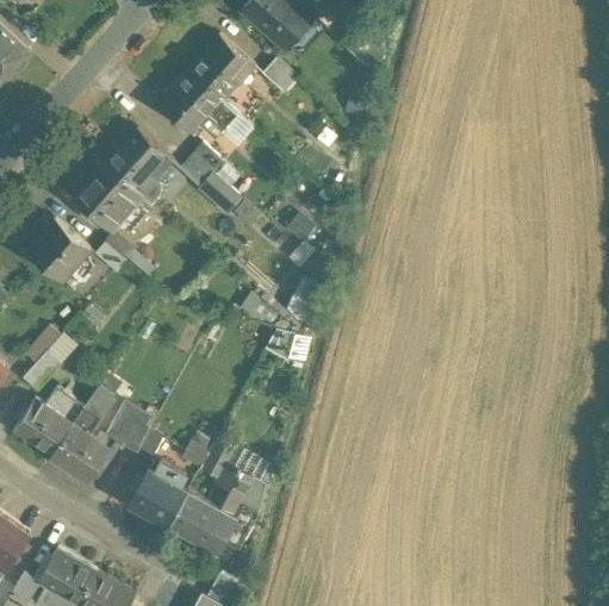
[(297,0),(249,0),(242,8),(285,47),(314,14),(297,0)]
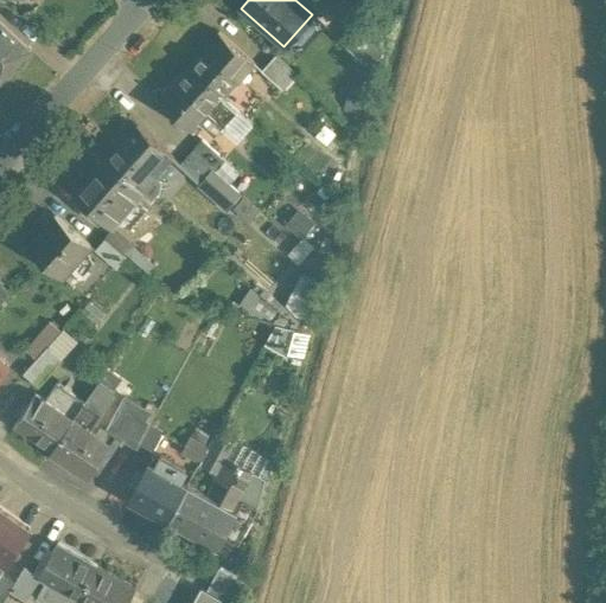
[(0,81),(29,51),(0,24),(0,81)]
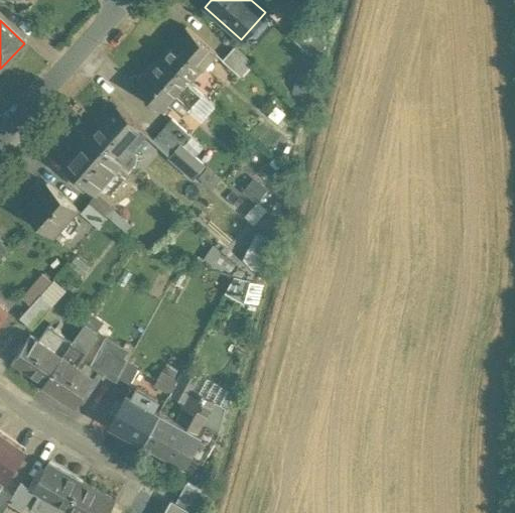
[(214,54),(185,29),(160,58),(187,83),(214,54)]
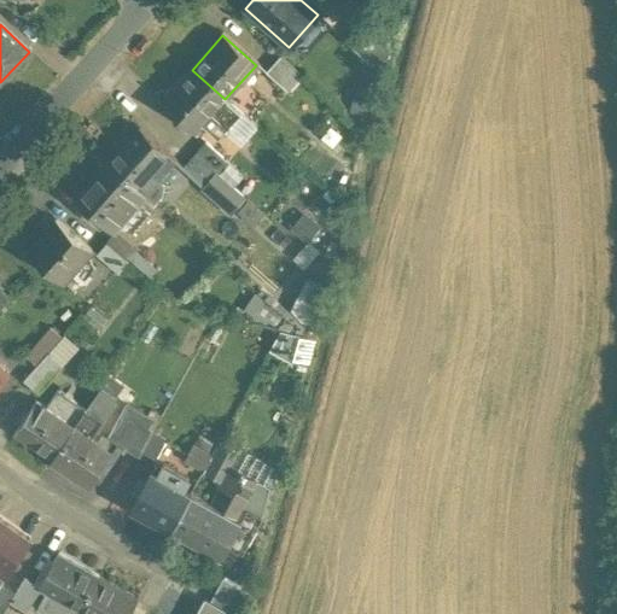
[(301,77),(280,58),(265,74),(286,94),(301,77)]
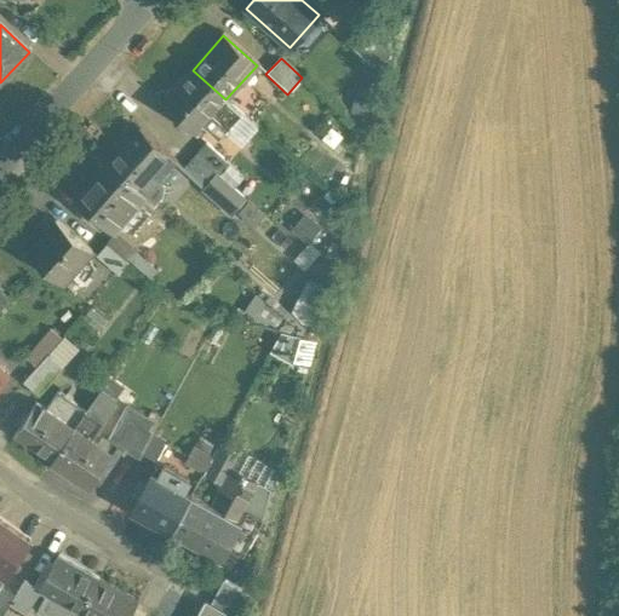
[(193,70),(161,105),(193,133),(200,125),(218,142),(241,114),(225,99),(193,70)]
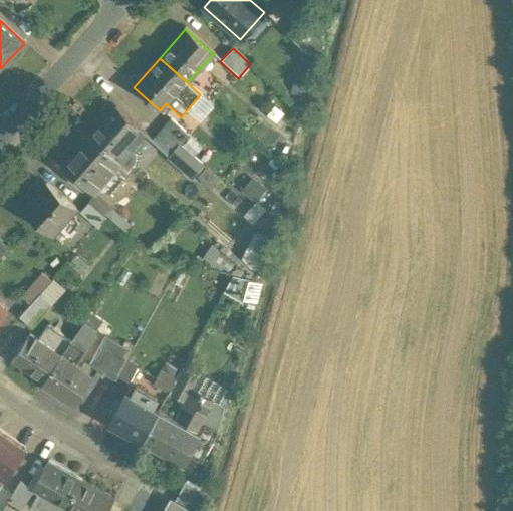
[(116,106),(89,136),(121,164),(127,170),(135,162),(136,155),(131,151),(146,135),(140,129),(116,106)]
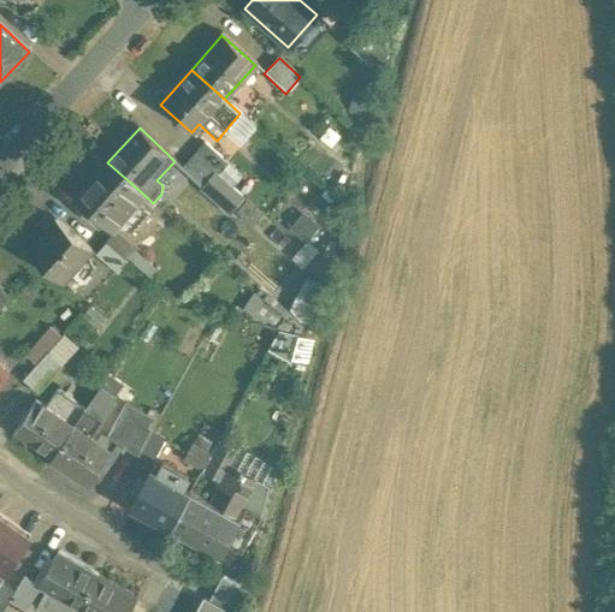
[(228,164),(203,143),(193,155),(217,176),(228,164)]
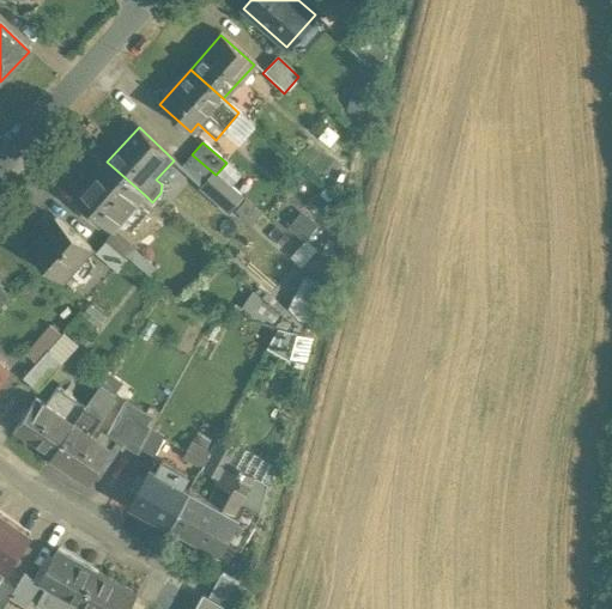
[(216,175),(192,154),(181,168),(217,200),(216,201),(226,211),(240,196),(216,175)]
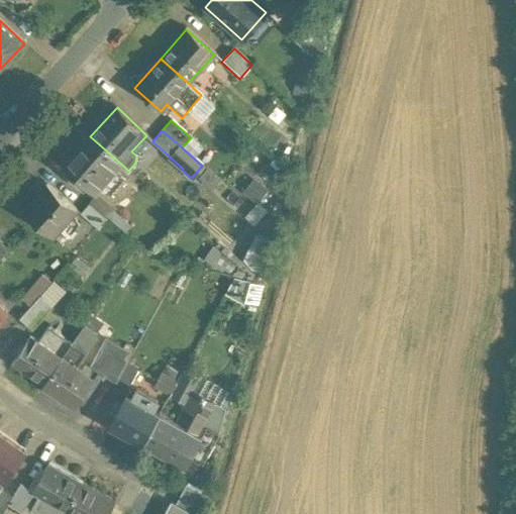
[(90,136),(63,167),(95,195),(122,165),(90,136)]
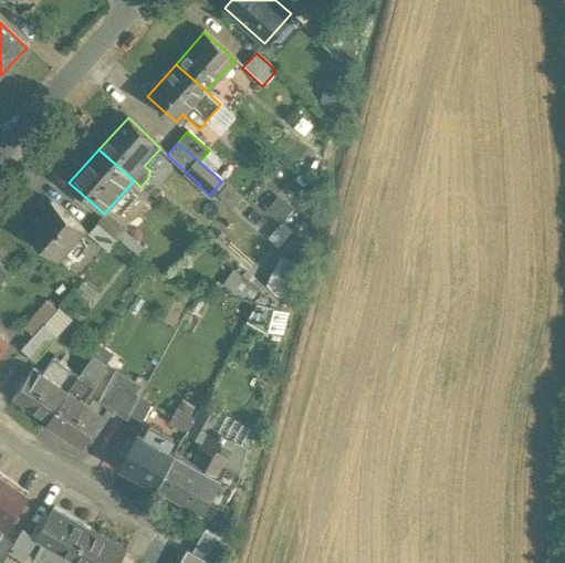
[(52,201),(25,231),(56,259),(83,230),(52,201)]
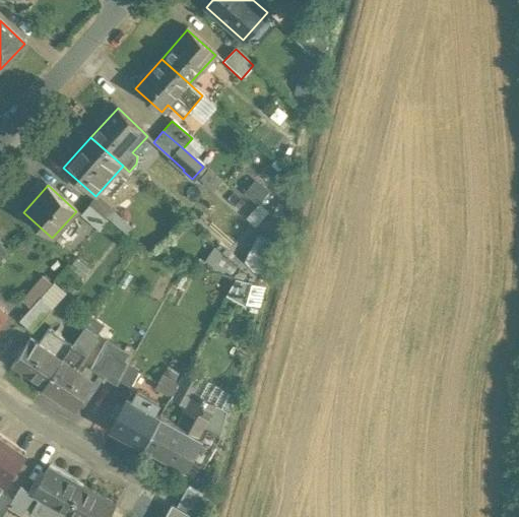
[(108,221),(89,206),(80,215),(99,232),(108,221)]
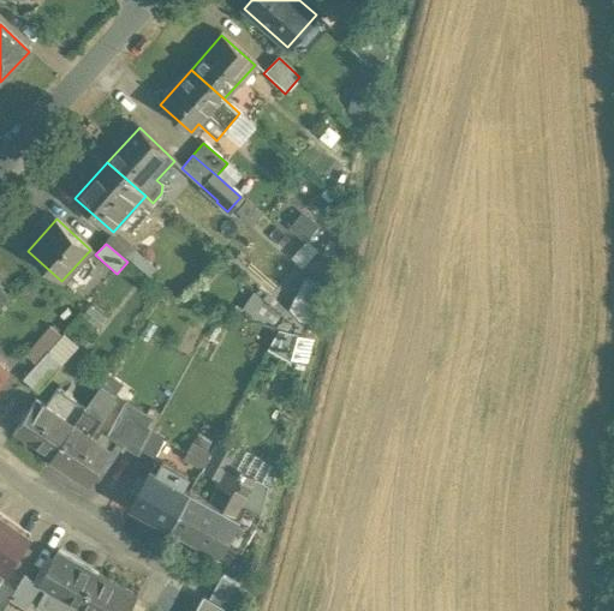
[(331,264),(316,252),(309,259),(327,275),(331,264)]
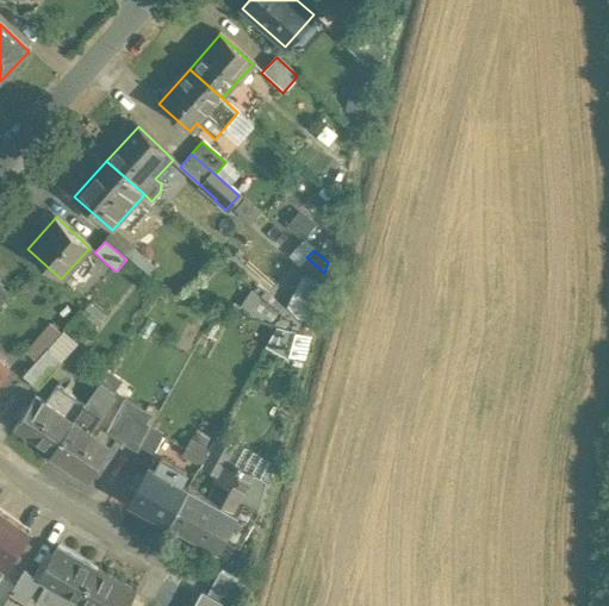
[(324,273),(306,257),(302,263),(322,282),(324,273)]
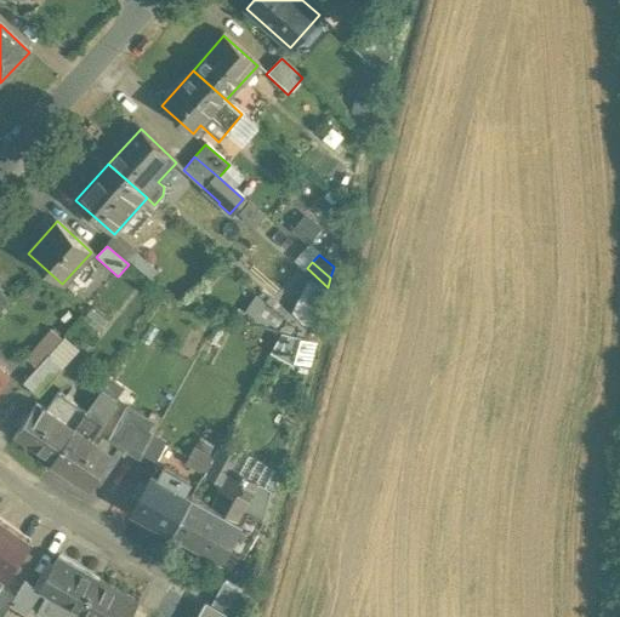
[(0,312),(10,302),(0,292),(0,312)]
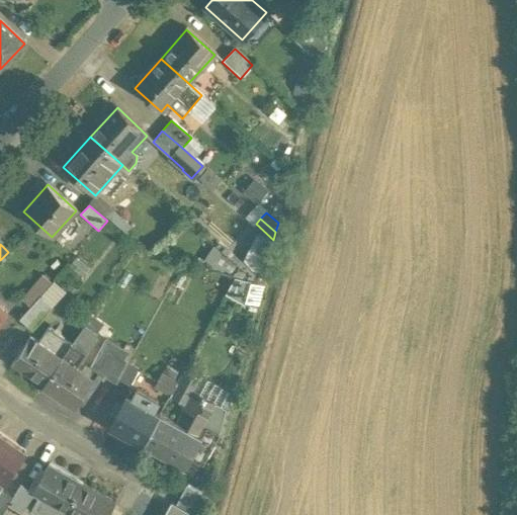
[(202,259),(226,276),(237,262),(212,245),(202,259)]
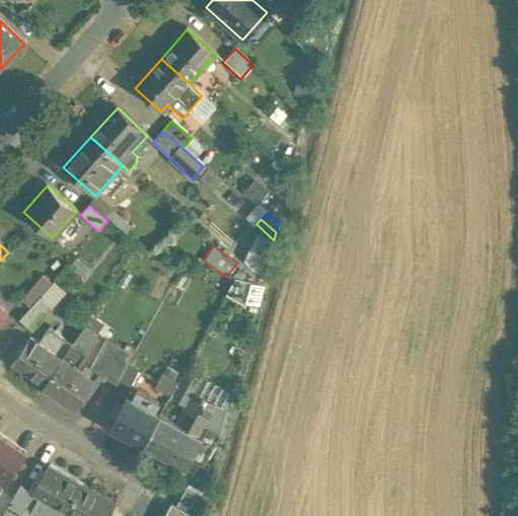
[(42,277),(21,301),(29,308),(51,285),(42,277)]
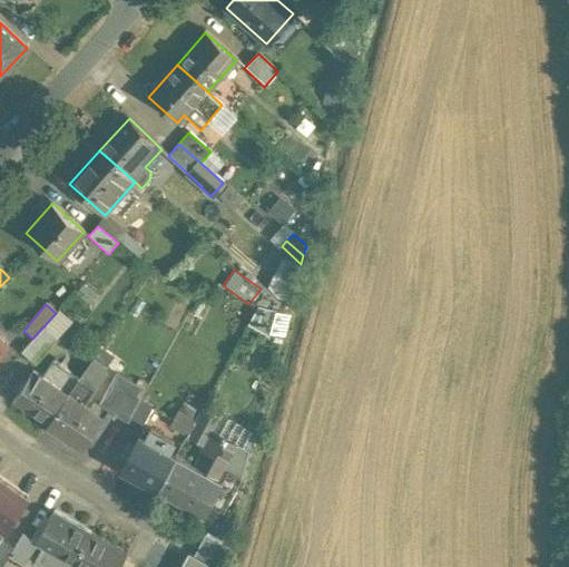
[(254,304),(244,325),(276,340),(286,319),(254,304)]
